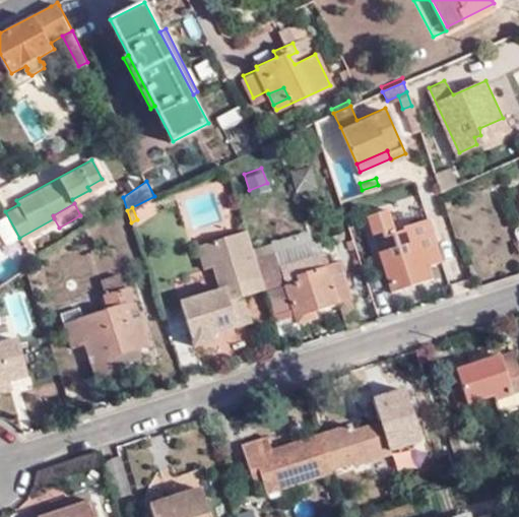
[(429,265),(444,260),(435,231),(431,233),(409,240),(404,227),(396,230),(388,207),(366,215),(390,289),(433,277),(429,265)]
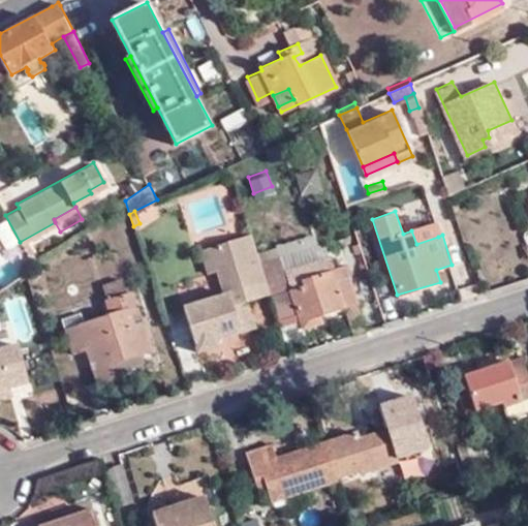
[(434,223),(411,230),(416,244),(438,237),(434,223)]
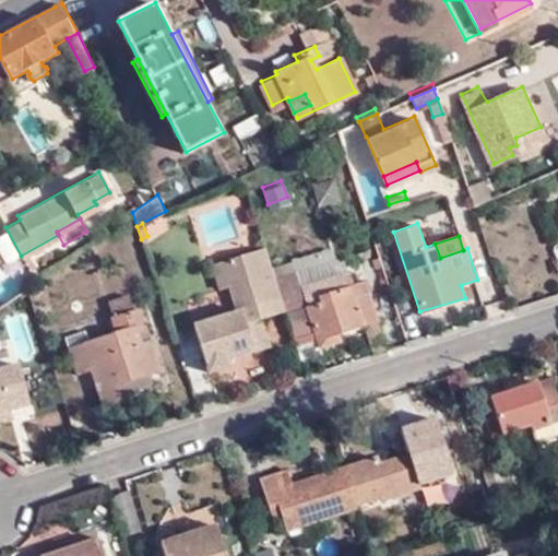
[(275,278),(264,247),(213,263),(218,287),(229,285),(237,310),(211,319),(209,314),(193,318),(209,371),(229,365),(227,357),(269,345),(260,318),(256,305),(282,297),(275,278)]
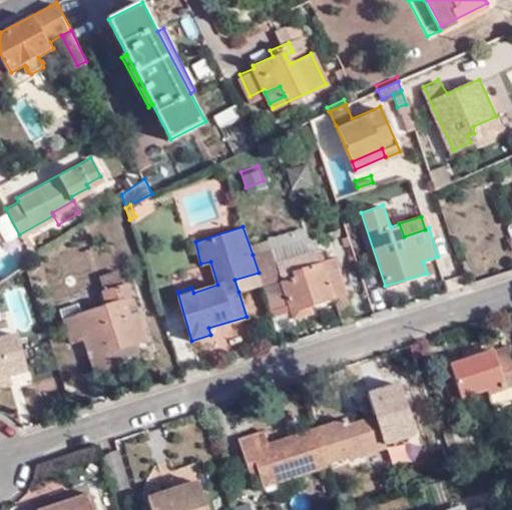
[(272,249),(252,255),(259,273),(262,284),(264,288),(295,277),(294,271),(280,276),(272,249)]
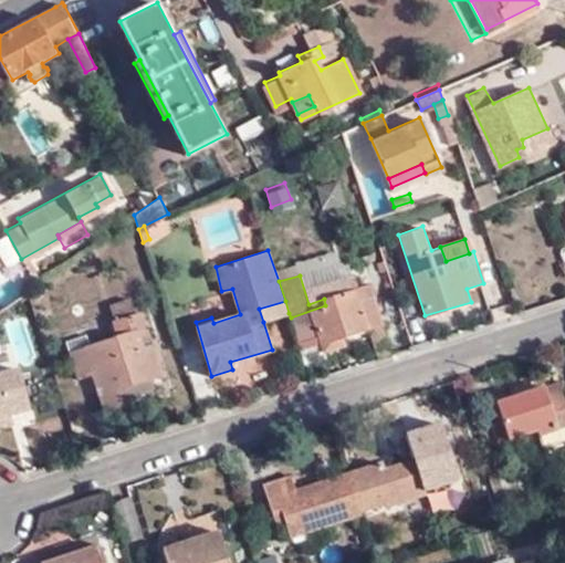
[(320,337),(322,342),(325,352),(344,344),(342,337),(384,325),(374,294),(373,296),(367,285),(324,299),(325,305),(291,318),(299,344),(320,337)]
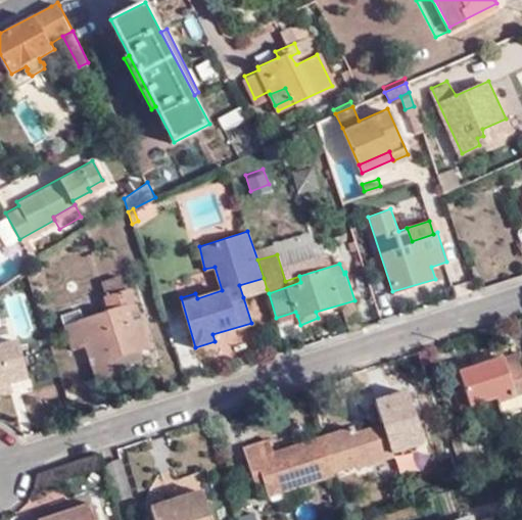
[(127,289),(122,275),(103,280),(106,295),(105,295),(110,311),(84,318),(80,305),(61,312),(73,346),(86,343),(97,377),(117,371),(113,356),(149,345),(137,302),(134,303),(129,288),(127,289)]
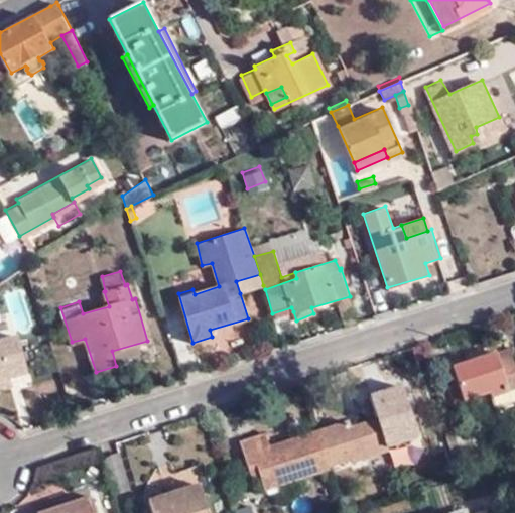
[(236,281),(240,293),(263,285),(260,274),(236,281)]
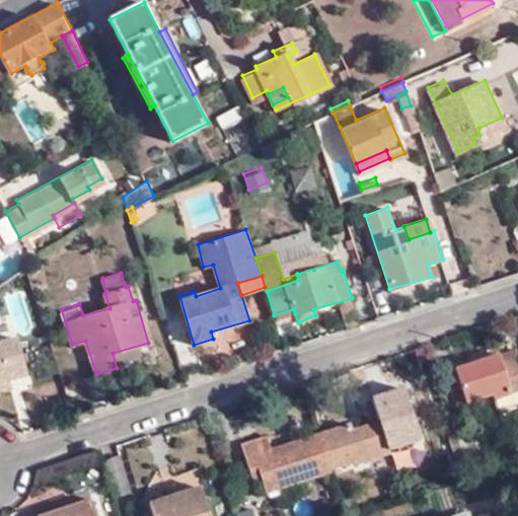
[(274,315),(276,319),(295,313),(293,309),(274,315)]
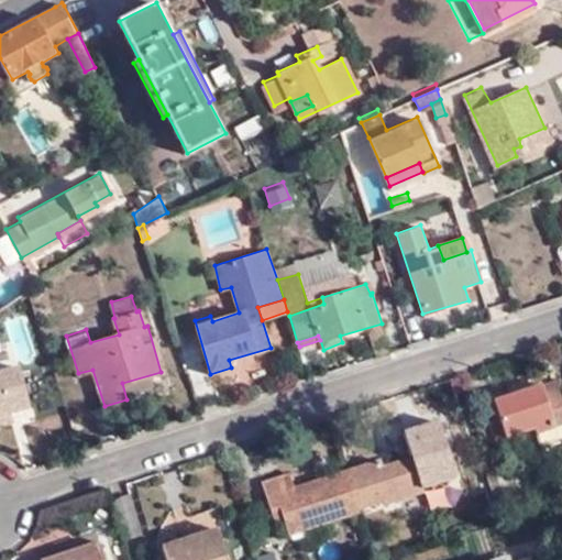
[(0,419),(0,412),(29,404),(20,370),(19,363),(0,368),(0,419)]
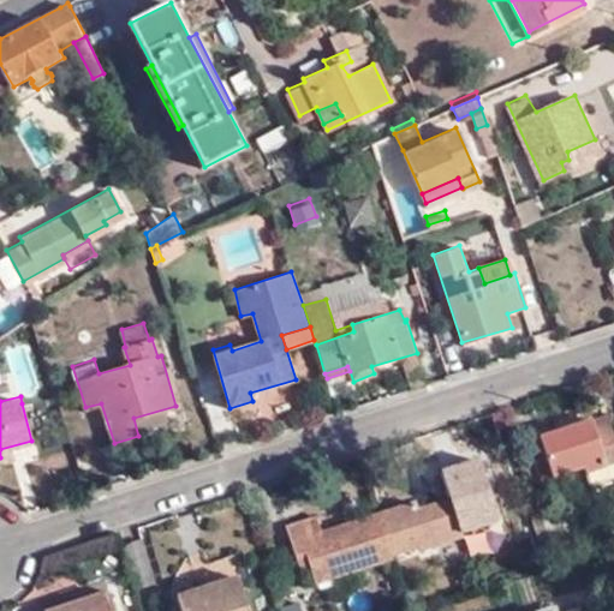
[(31,441),(34,453),(47,449),(35,400),(22,403),(31,441)]
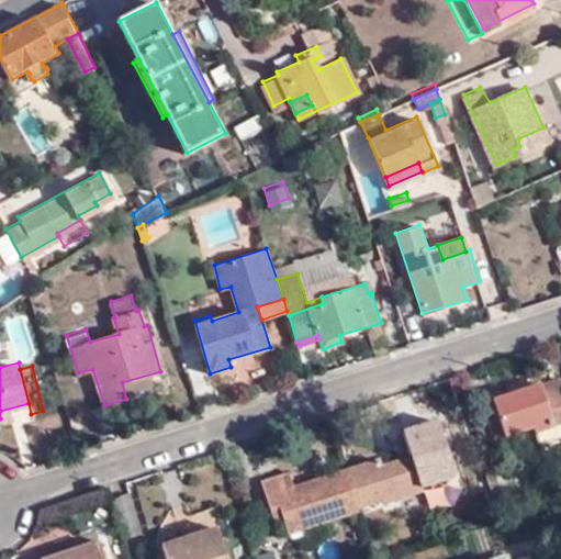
[(560,377),(483,401),(494,436),(533,425),(535,432),(560,423),(560,391),(560,390),(560,377)]
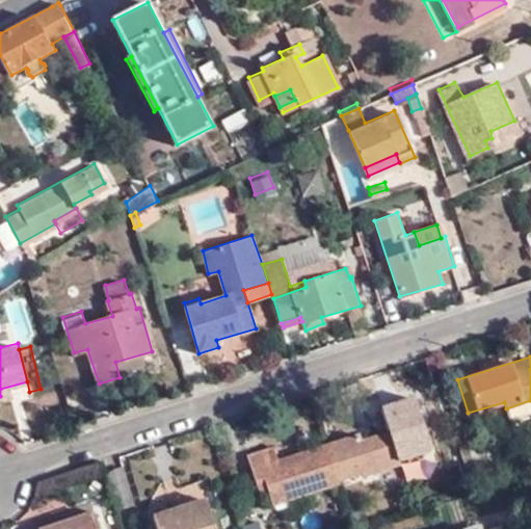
[(30,395),(29,392),(27,381),(0,389),(0,396),(2,402),(30,395)]
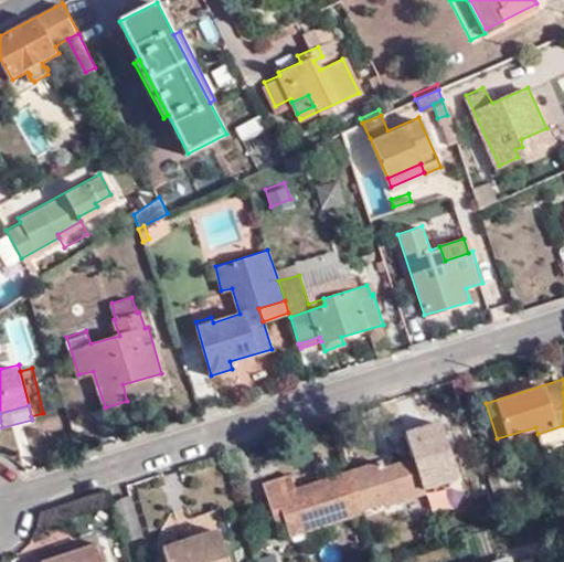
[(348,473),(359,508),(385,498),(385,501),(424,490),(414,457),(385,466),(382,460),(348,473)]
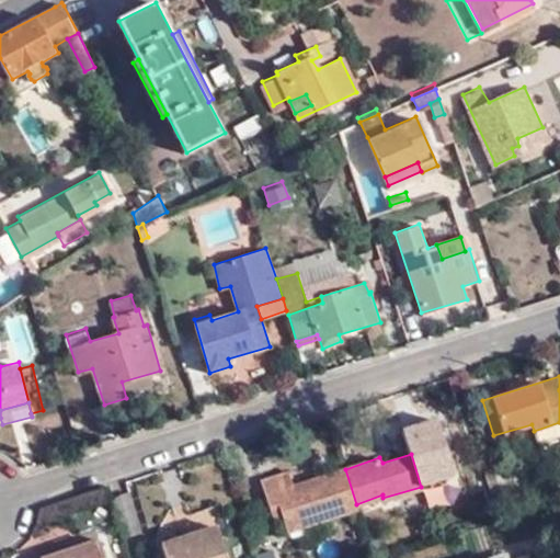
[(288,531),(357,509),(356,504),(345,469),(294,486),(288,470),(263,478),(269,496),(277,493),(284,517),(288,531)]
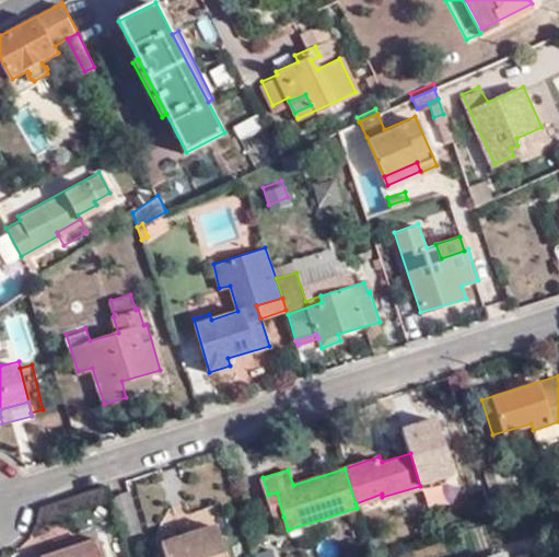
[(468,518),(492,510),(480,468),(455,476),(468,518)]
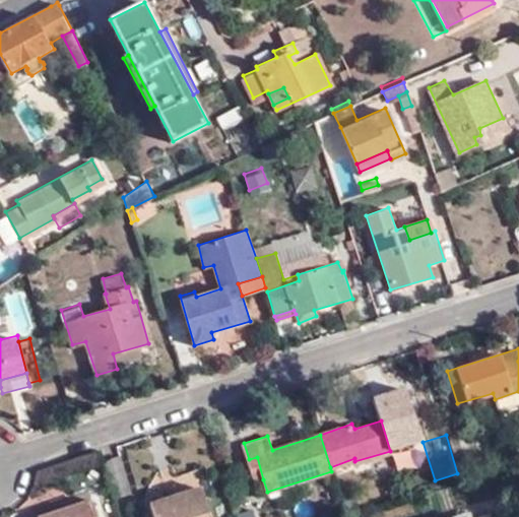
[(103,458),(114,493),(127,489),(117,453),(103,458)]
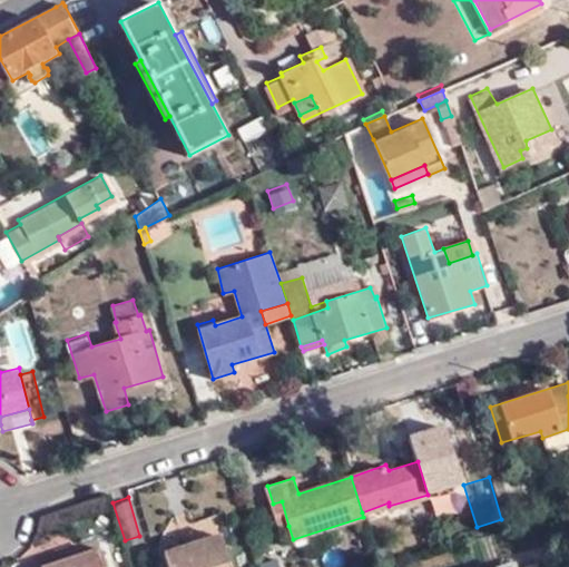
[(410,521),(431,516),(427,497),(404,504),(410,521)]
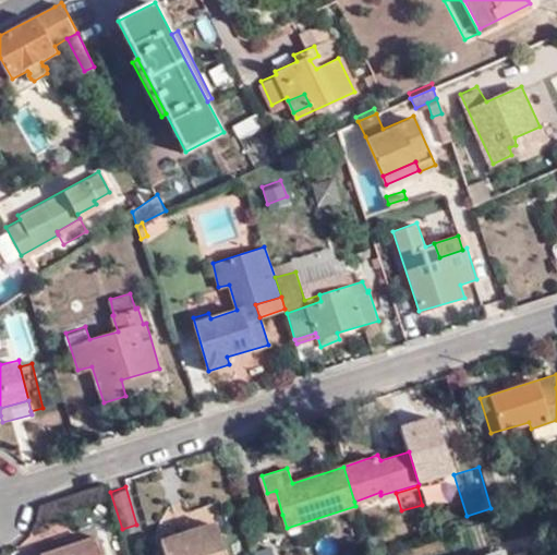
[(275,518),(282,515),(276,491),(267,493),(275,518)]
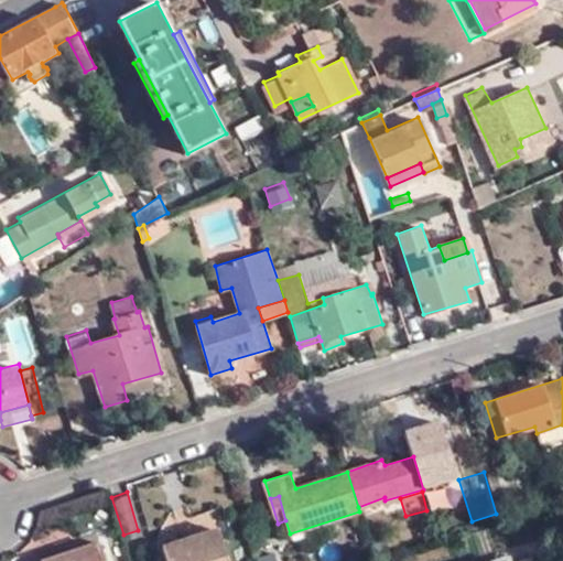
[(109,497),(121,535),(123,535),(111,497),(109,497)]
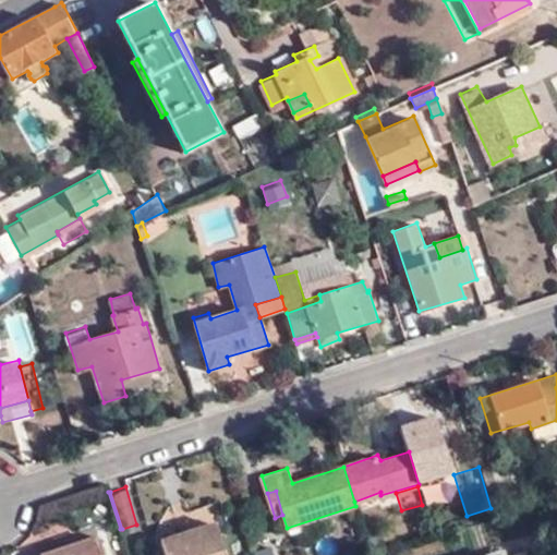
[(182,540),(216,529),(212,518),(179,529),(182,540)]
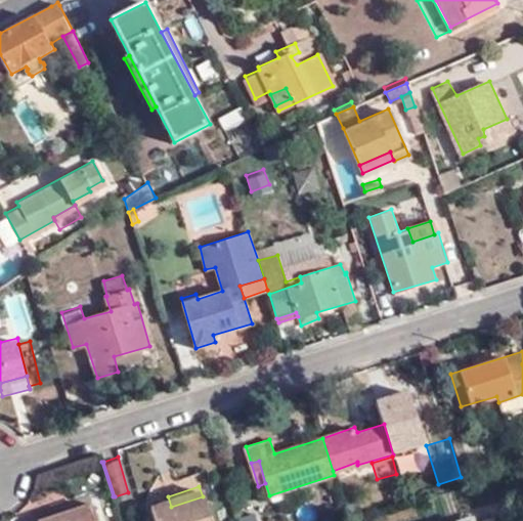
[(210,520),(203,496),(171,507),(168,496),(144,504),(149,520),(210,520)]
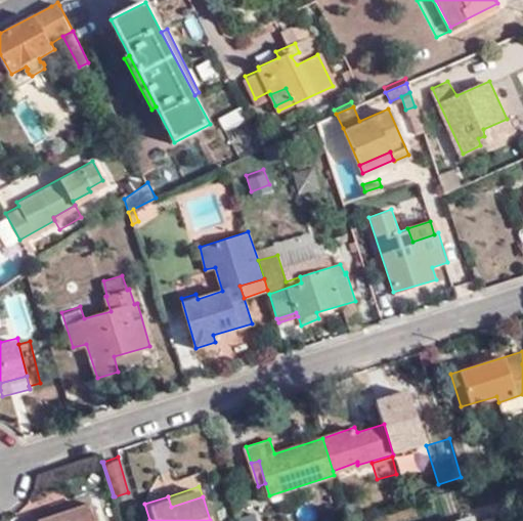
[(88,520),(83,503),(35,517),(36,520),(88,520)]
